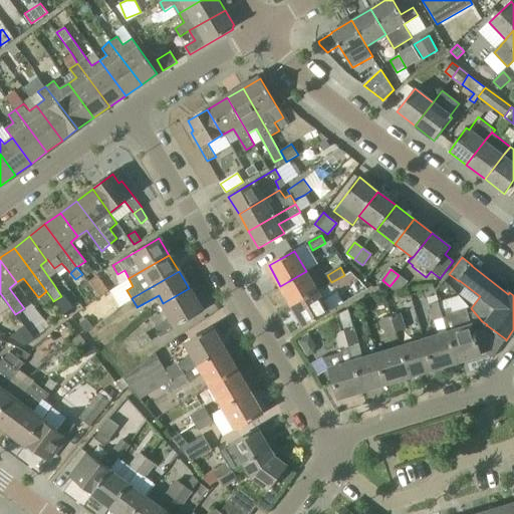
[(317,290),(306,271),(280,286),(292,305),(317,290)]
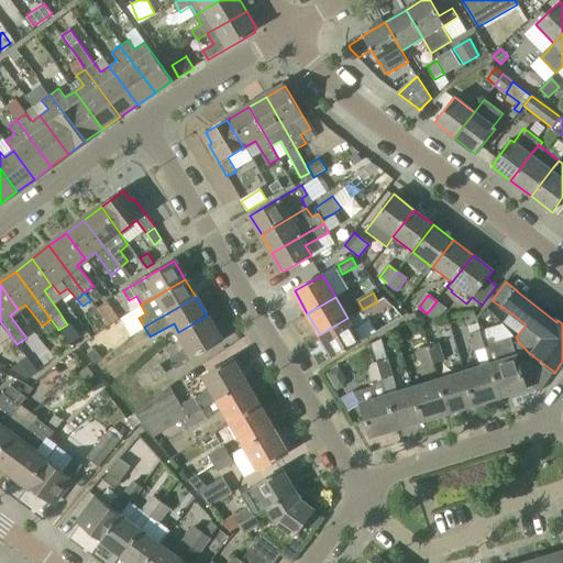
[(368,318),(378,312),(381,315),(392,309),(394,307),(385,297),(377,301),(363,309),(348,318),(320,334),(333,357),(361,341),(354,330),(370,321),(368,318)]
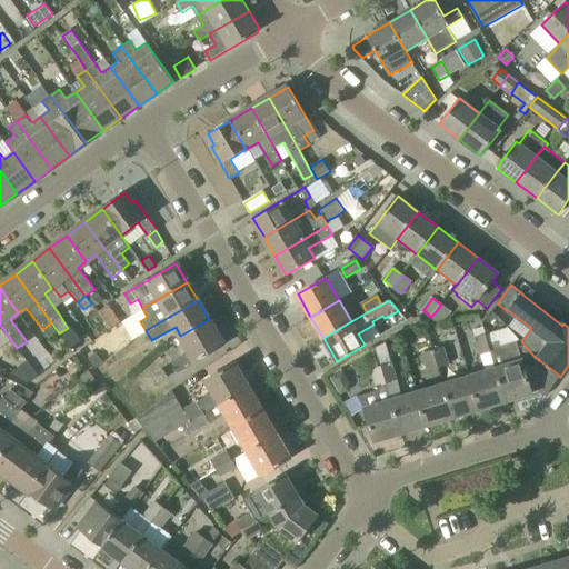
[(108,305),(98,312),(110,329),(120,321),(108,305)]
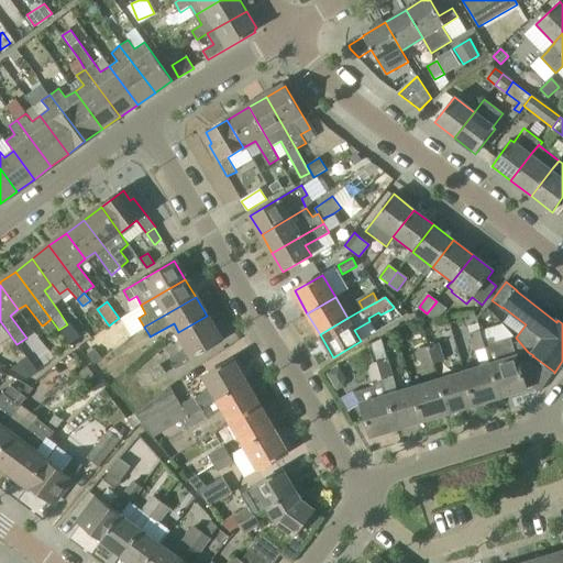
[(437,301),(427,313),(435,320),(445,308),(437,301)]
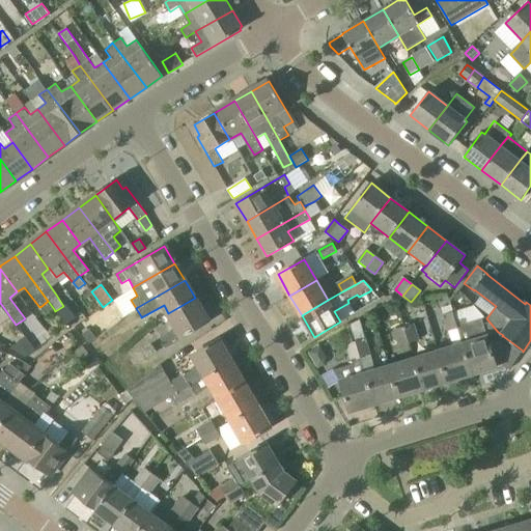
[(161,338),(166,347),(210,323),(195,298),(168,313),(177,329),(161,338)]
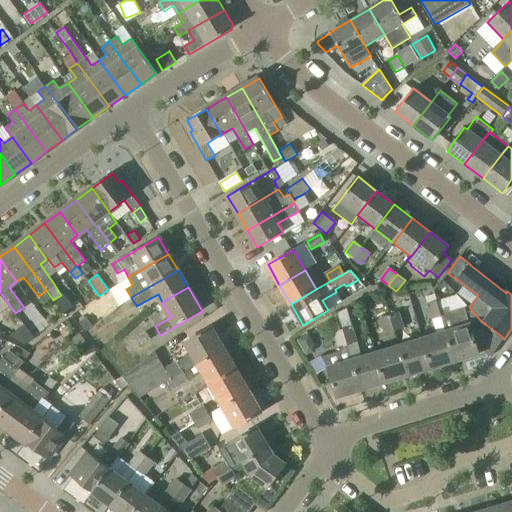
[(46,290),(40,295),(45,303),(52,298),(46,290)]
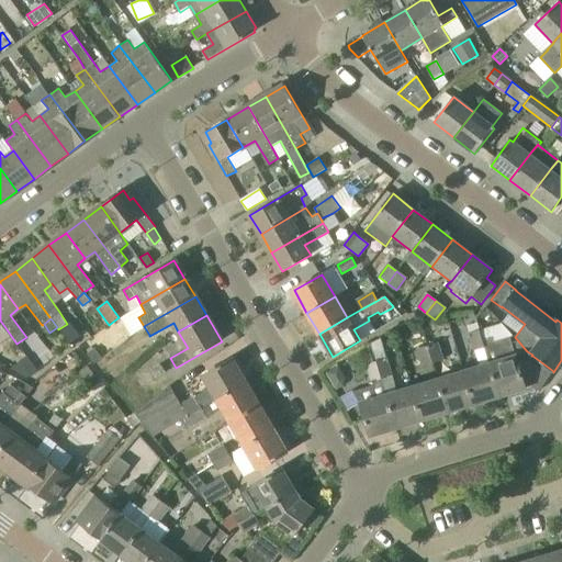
[(510,337),(494,341),(490,328),(480,332),(484,347),(490,363),(499,396),(531,386),(539,391),(553,371),(532,356),(531,356),(525,363),(519,366),(510,337)]
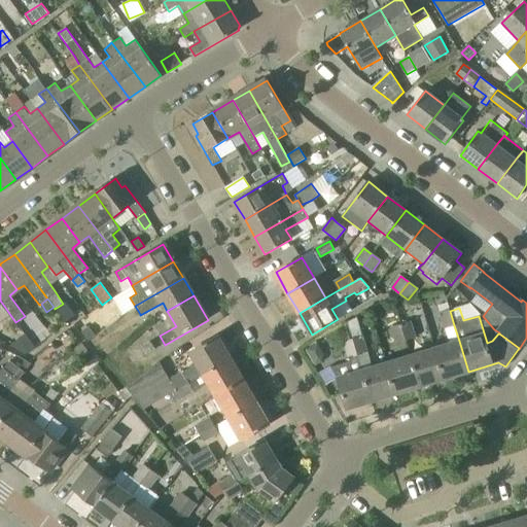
[(445,328),(454,325),(450,311),(441,313),(445,328)]
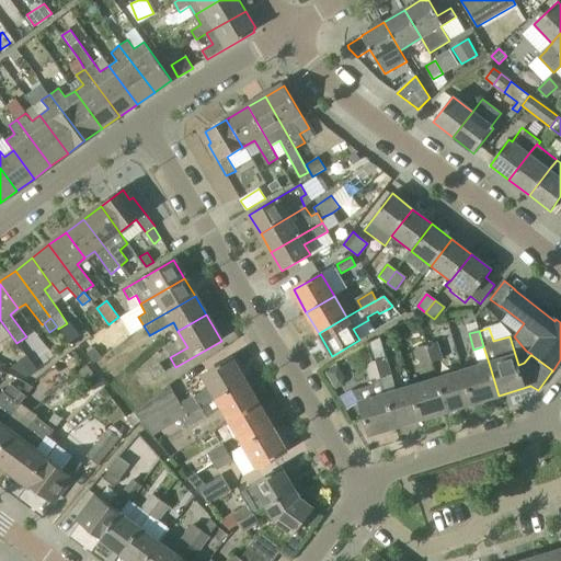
[(376,362),(380,377),(391,375),(386,359),(380,339),(370,342),(376,362)]
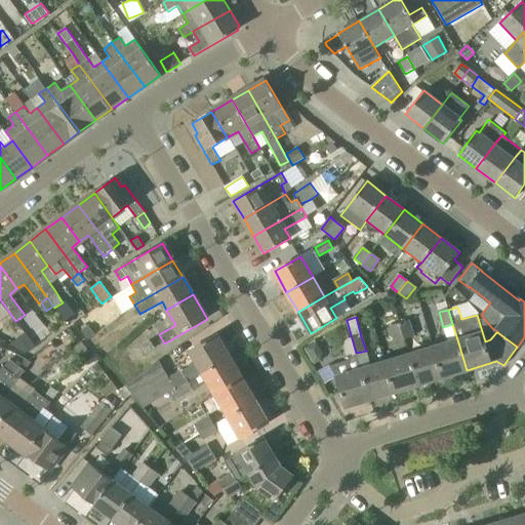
[(400,324),(404,338),(413,335),(409,321),(400,324)]
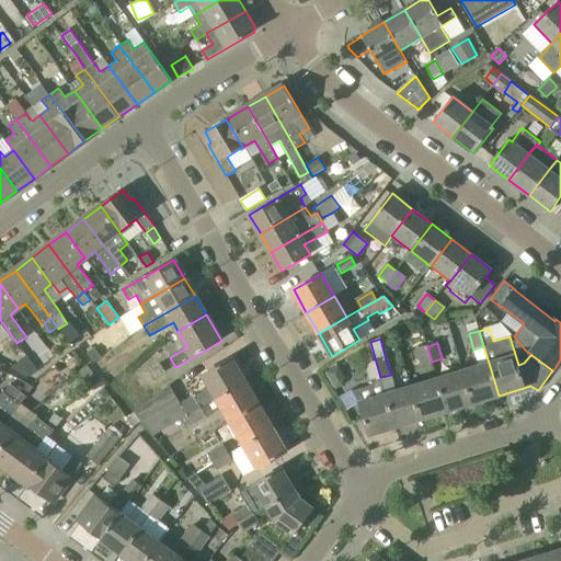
[(422,365),(432,362),(427,346),(418,350),(422,365)]
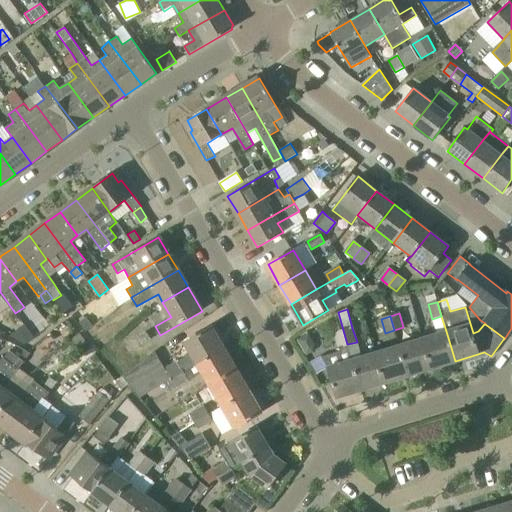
[(85,331),(92,326),(86,317),(79,323),(85,331)]
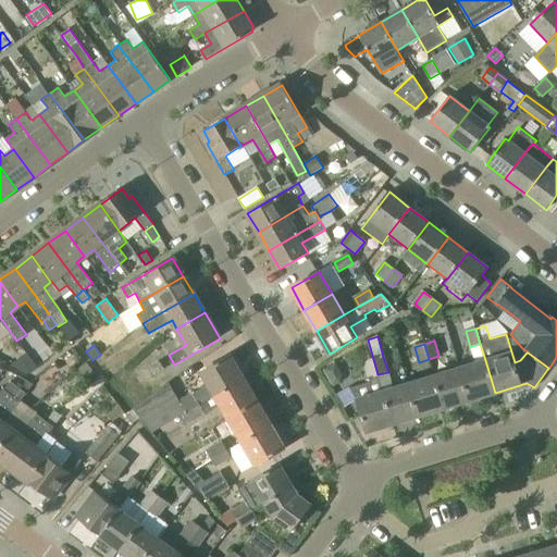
[(109,353),(94,362),(107,381),(121,370),(112,356),(109,353)]
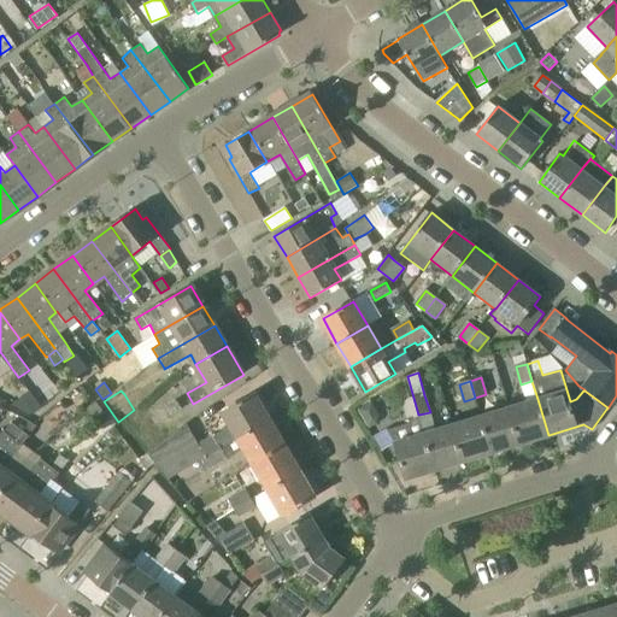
[(30,415),(41,407),(29,392),(12,404),(30,415)]
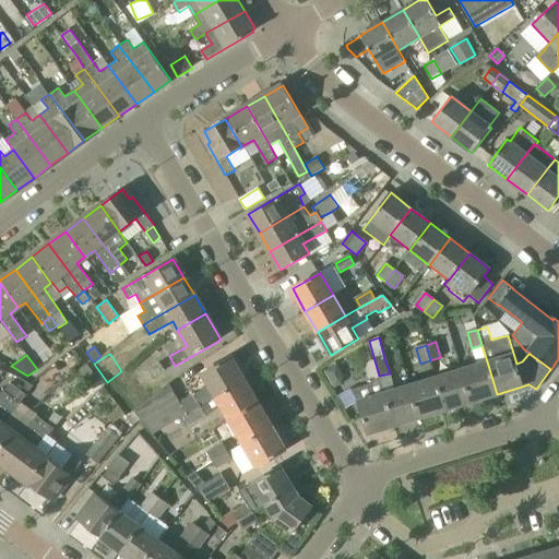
[(193,411),(245,380),(230,356),(201,373),(210,388),(180,404),(169,384),(135,409),(127,415),(134,425),(142,420),(153,435),(180,418),(193,411)]
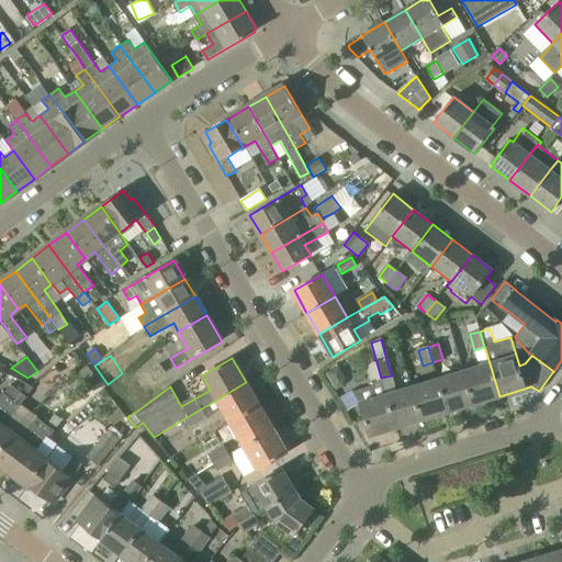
[(370,436),(396,428),(386,395),(381,378),(377,362),(367,366),(373,385),(351,392),(360,403),(370,436)]
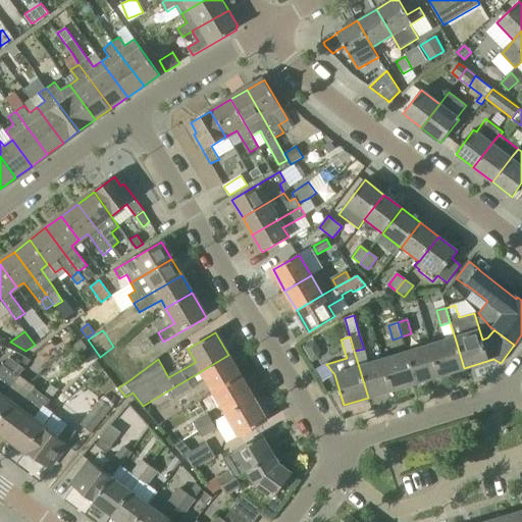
[(439,375),(464,368),(455,337),(430,345),(439,375)]
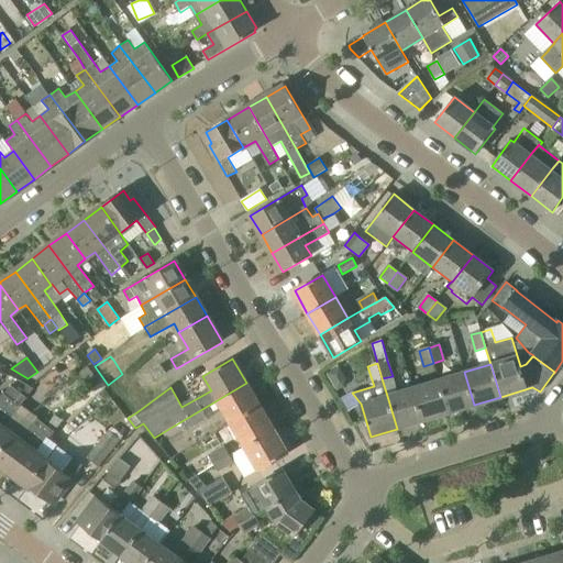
[(87,366),(67,383),(75,393),(96,376),(87,366)]
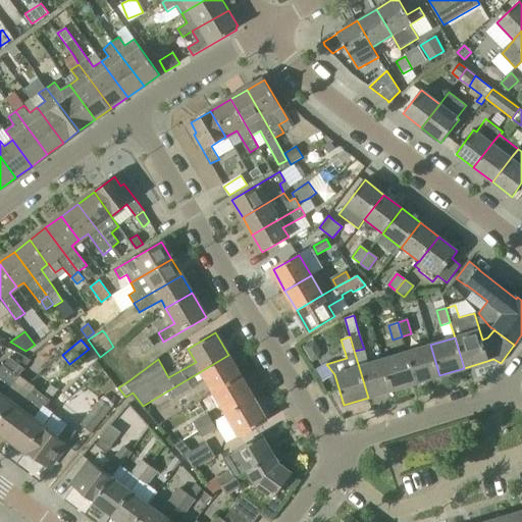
[(319,359),(320,352),(314,341),(303,347),(312,363),(319,359)]
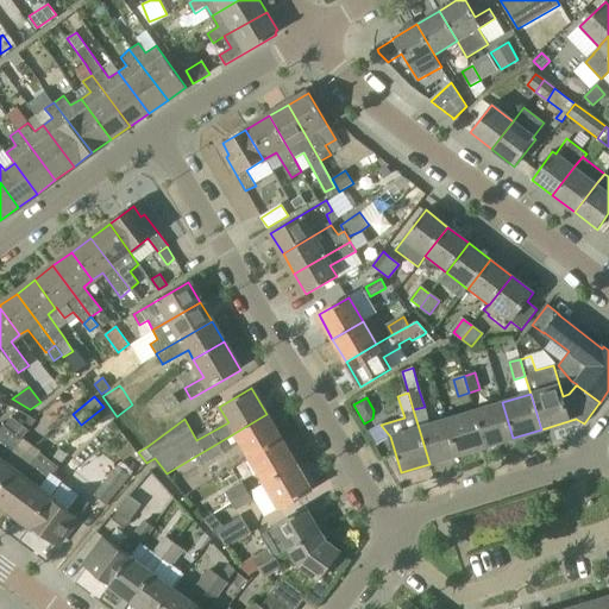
[(485,446),(513,438),(502,402),(475,412),(485,446)]
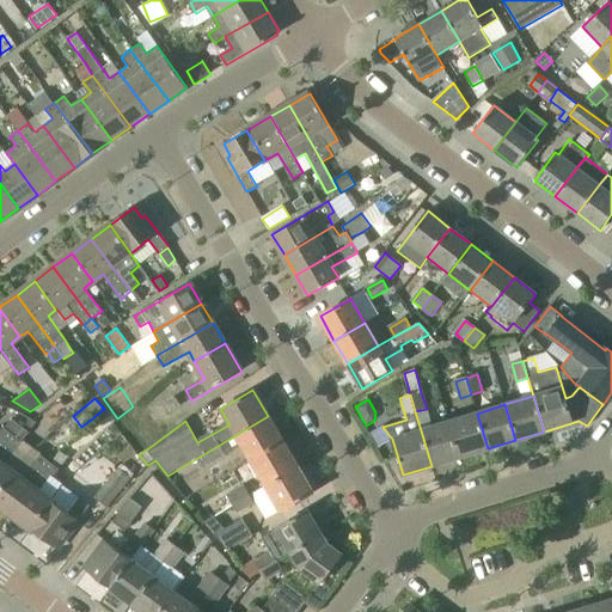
[(459,457),(488,448),(477,414),(448,422),(459,457)]
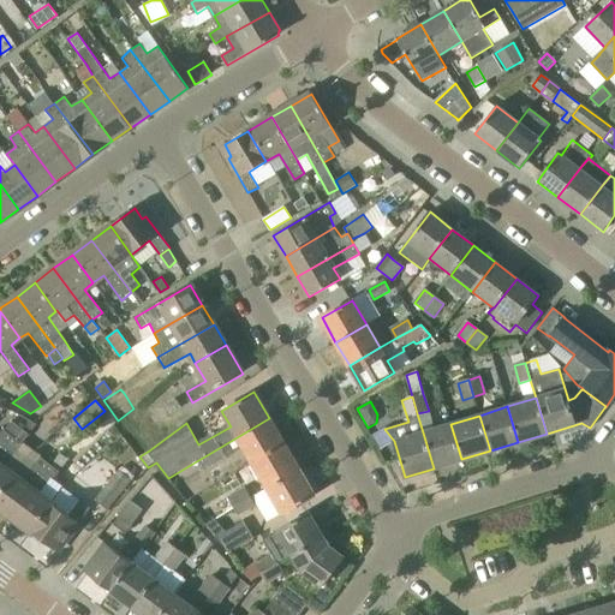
[(252,463),(285,445),(269,418),(213,452),(198,460),(203,470),(210,465),(226,457),(243,446),(252,463)]
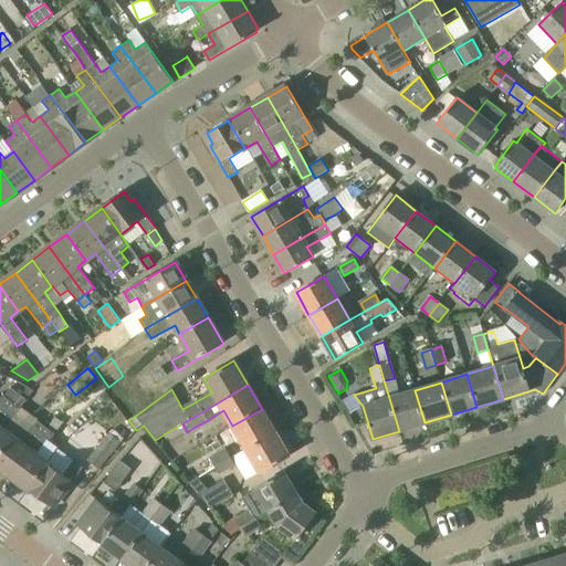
[(27,387),(20,395),(27,400),(33,391),(27,387)]
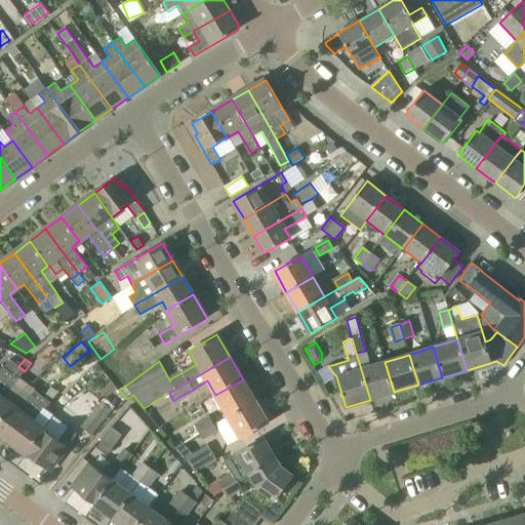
[(0,387),(16,365),(8,360),(2,367),(1,367),(0,367),(0,387)]
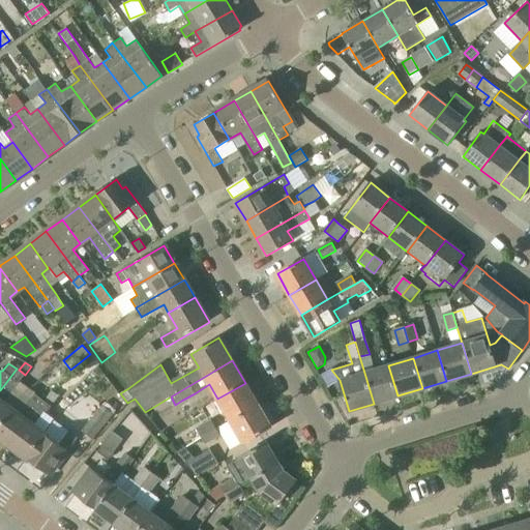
[(388,365),(364,373),(374,404),(398,395),(388,365)]
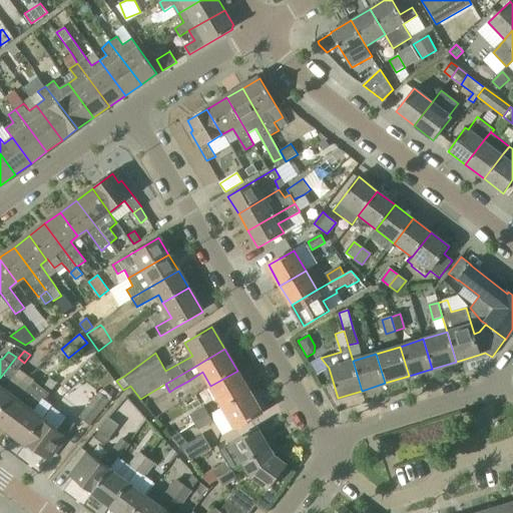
[(16,357),(0,378),(0,413),(12,397),(3,390),(23,363),(16,357)]
